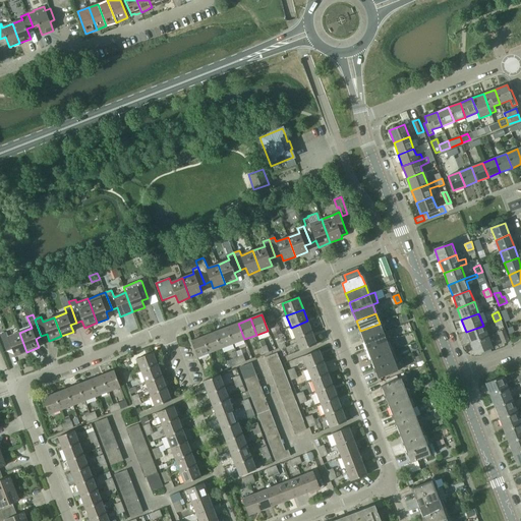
[(295,339),(312,333),(307,321),(291,328),(295,339)]
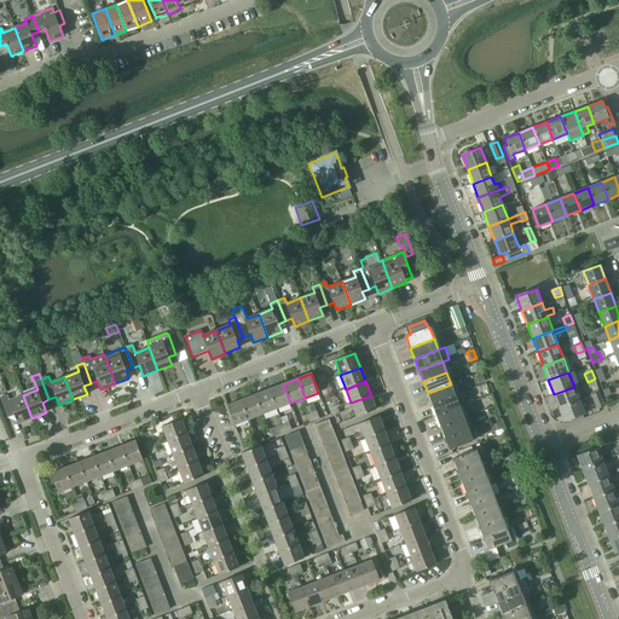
[(277,409),(290,403),(283,385),(268,389),(277,409)]
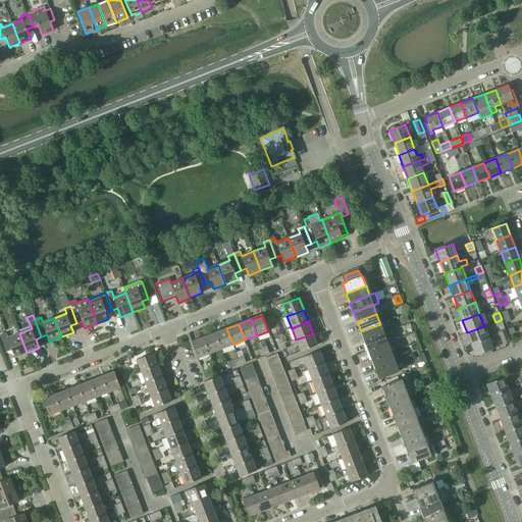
[(380,324),(361,331),(364,341),(383,333),(380,324)]
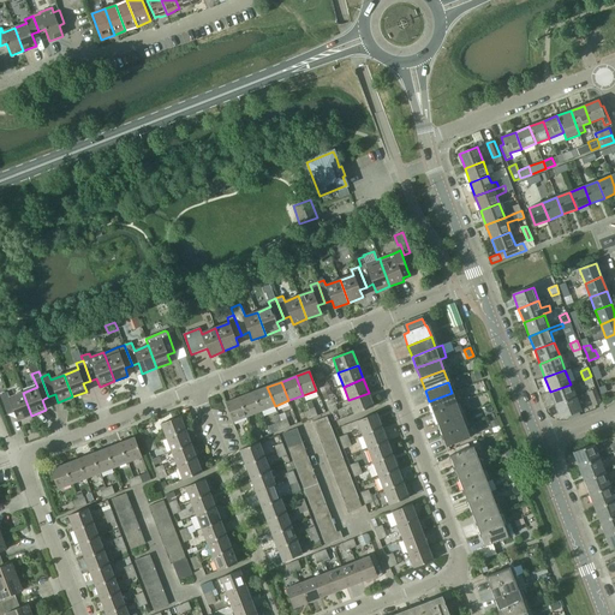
[(571,384),(550,392),(555,405),(575,398),(571,384)]
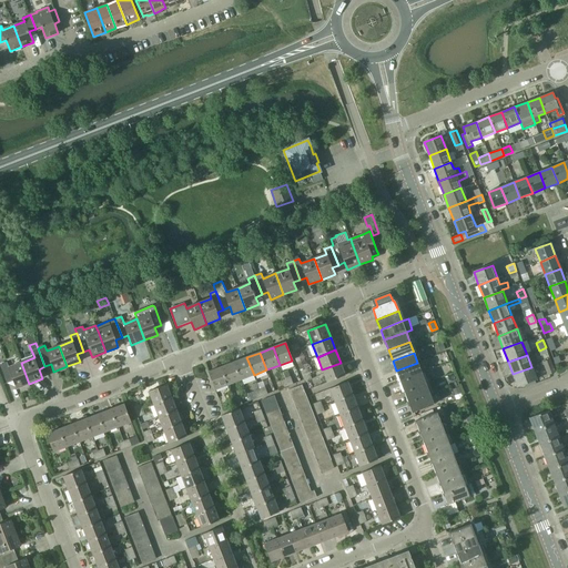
[(241,379),(254,375),(246,357),(234,363),(241,379)]
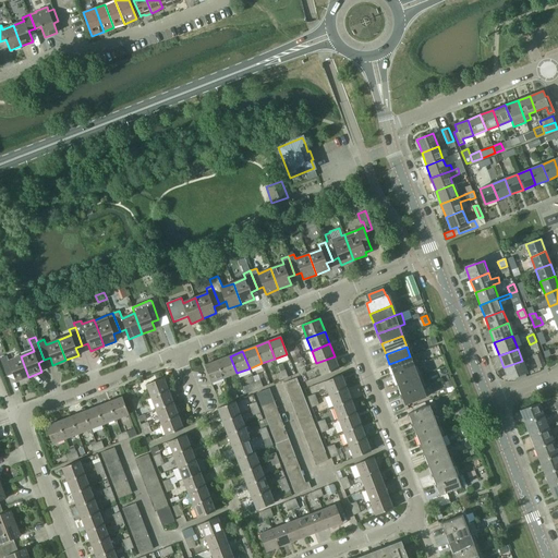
[(538,368),(545,366),(546,365),(541,353),(534,355),(538,368)]
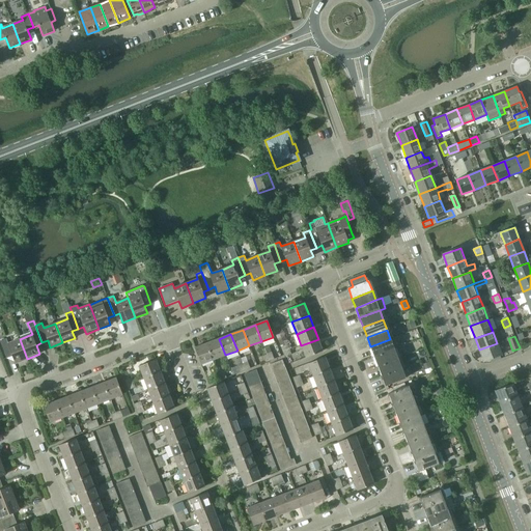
[(6,339),(0,341),(6,359),(12,356),(16,363),(27,359),(20,339),(8,343),(6,339)]
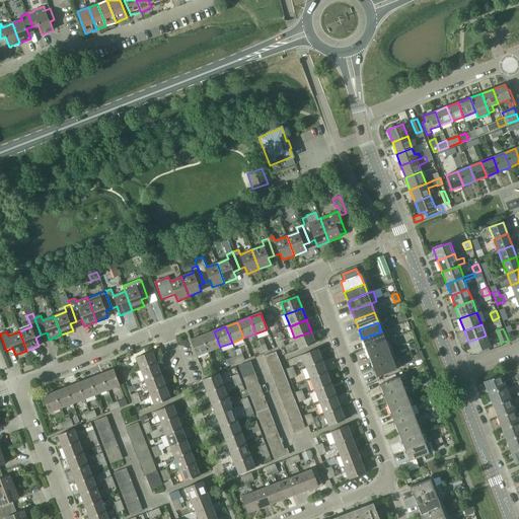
[(208,352),(220,347),(214,331),(202,336),(208,352)]
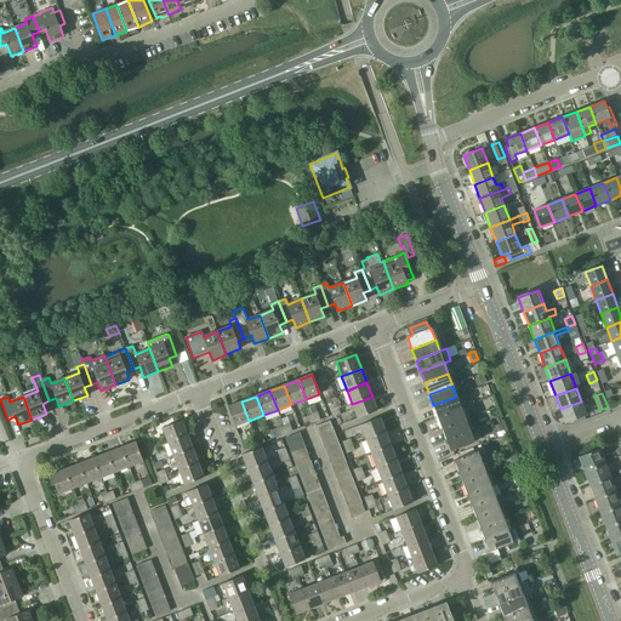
[(372,397),(352,404),(358,419),(377,411),(372,397)]
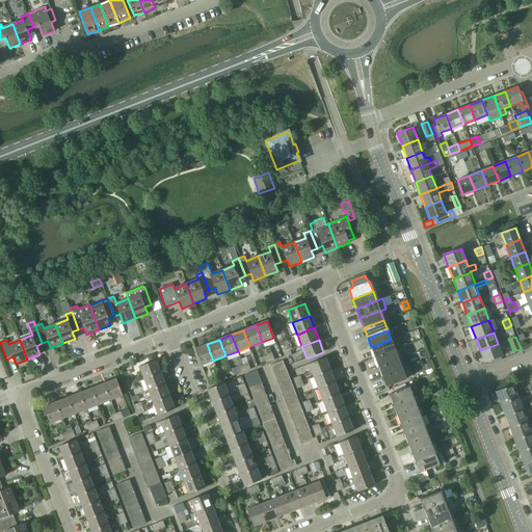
[(391,340),(371,347),(375,357),(395,349),(391,340)]
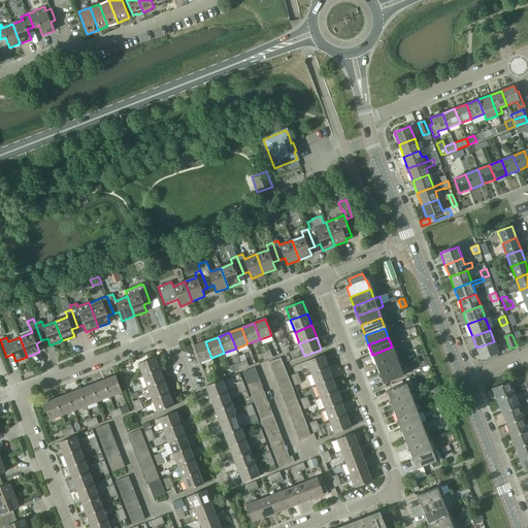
[(199,362),(211,358),(205,341),(193,347),(199,362)]
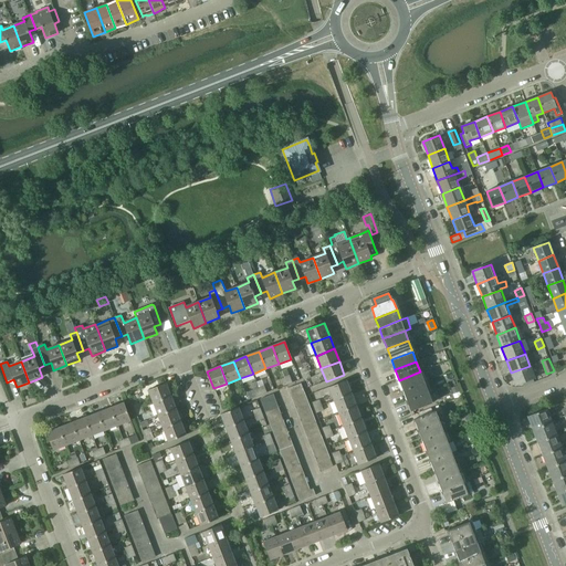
[(530,366),(511,373),(516,386),(534,379),(530,366)]
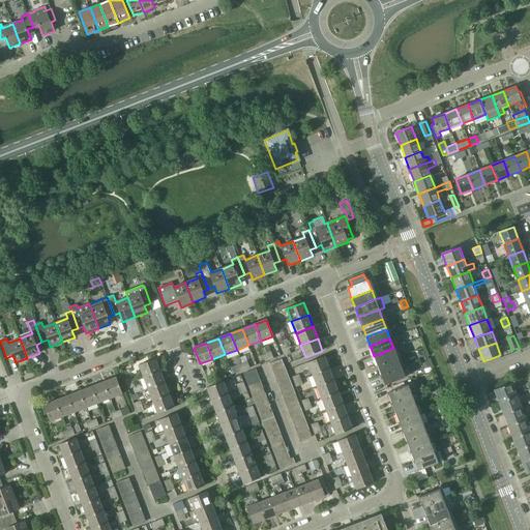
[(393,348),(374,356),(377,365),(396,357),(393,348)]
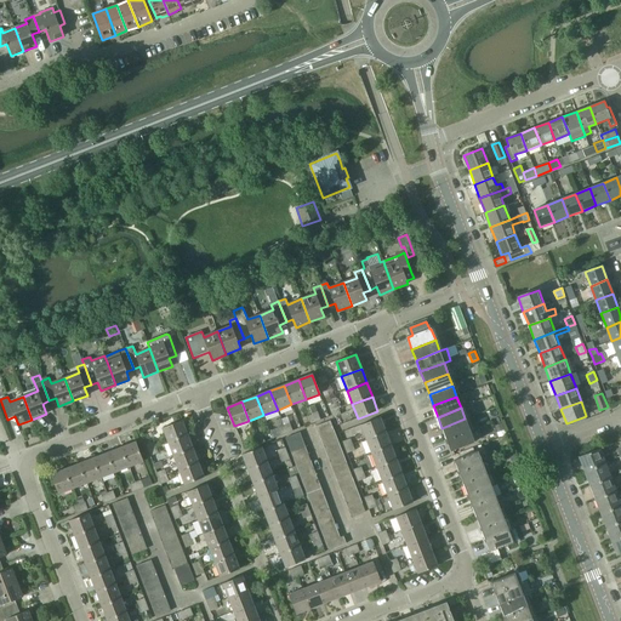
[(366,440),(386,432),(380,419),(360,426),(366,440)]
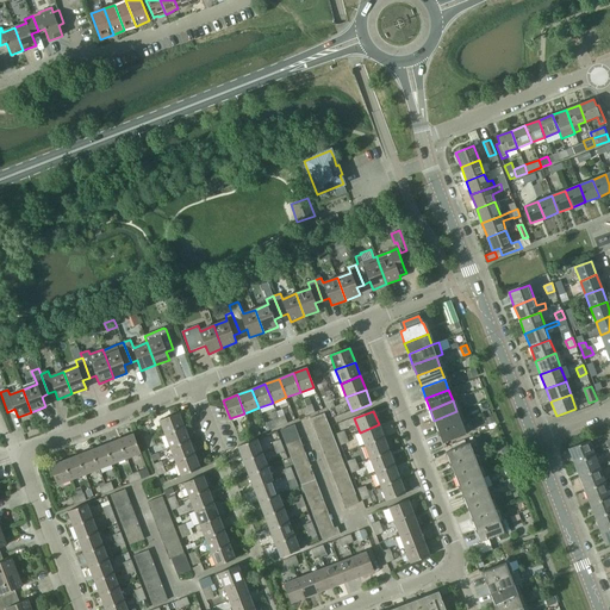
[(456,411),(434,421),(439,431),(461,423),(456,411)]
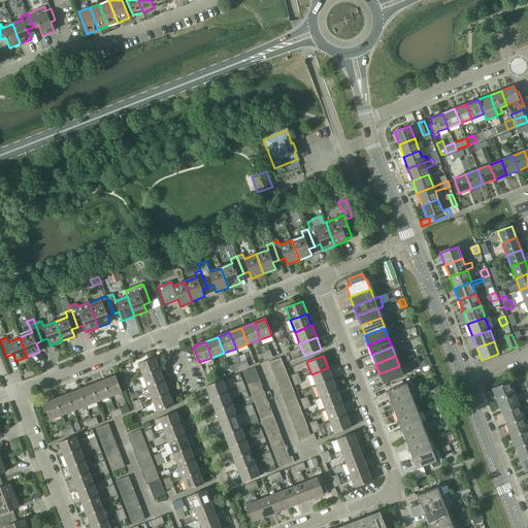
[(142,376),(159,369),(155,357),(137,364),(142,376)]
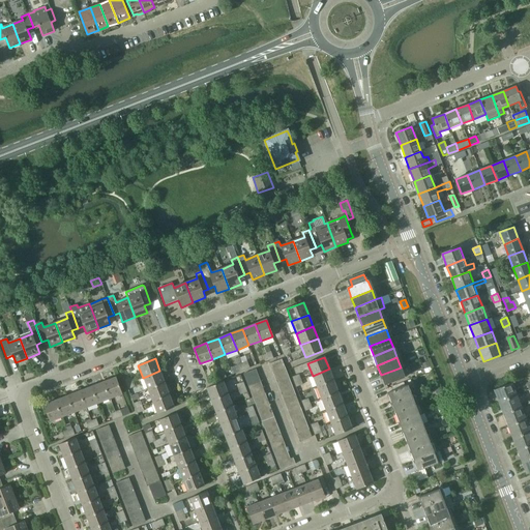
[(271,370),(284,365),(282,359),(269,364),(271,370)]
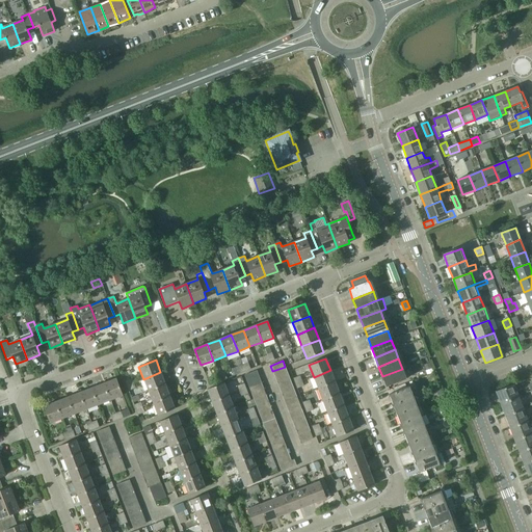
[(275,377),(287,373),(285,367),(272,371),(275,377)]
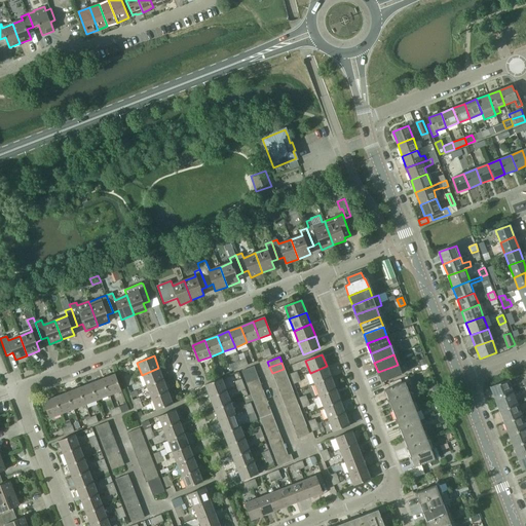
[(398,365),(378,372),(382,382),(402,375),(398,365)]
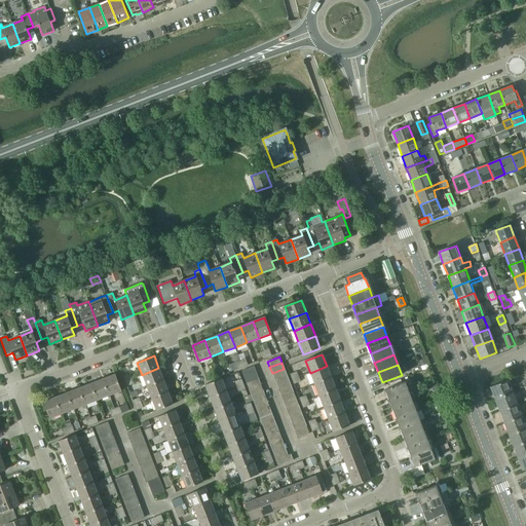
[(314,384),(331,378),(327,366),(310,373),(314,384)]
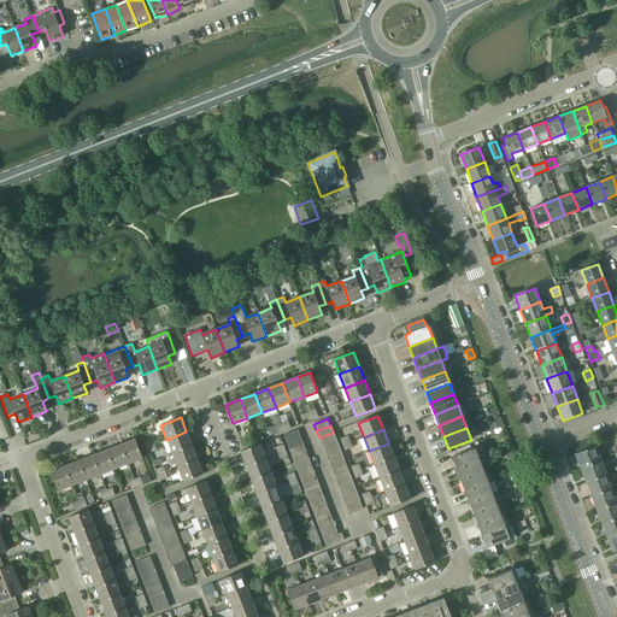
[(286,442),(299,438),(297,430),(283,435),(286,442)]
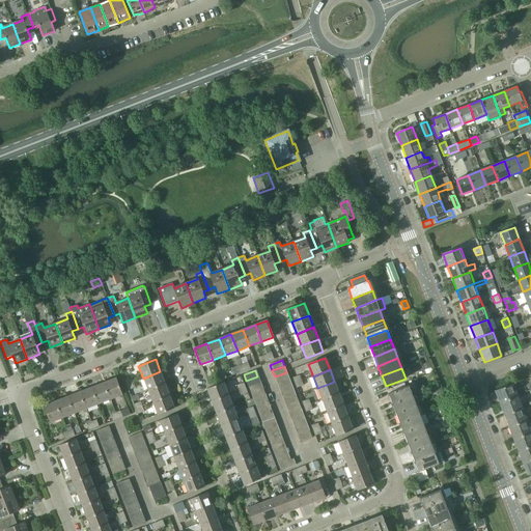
[(148,390),(165,384),(160,371),(143,379),(148,390)]
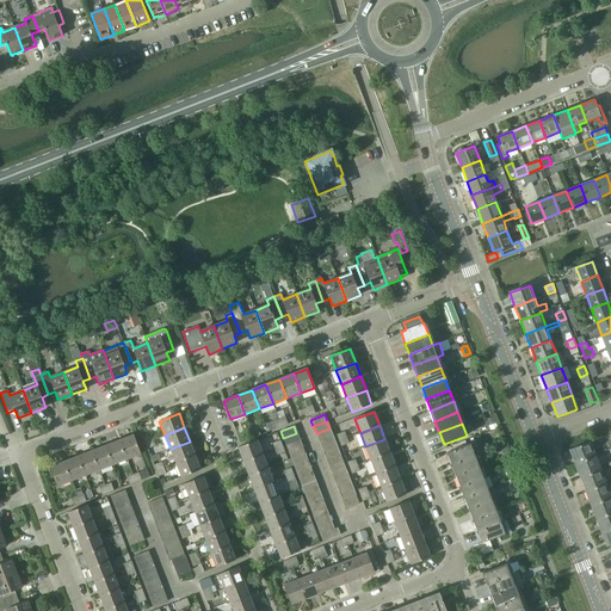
[(319,440),(333,434),(329,429),(316,433),(319,440)]
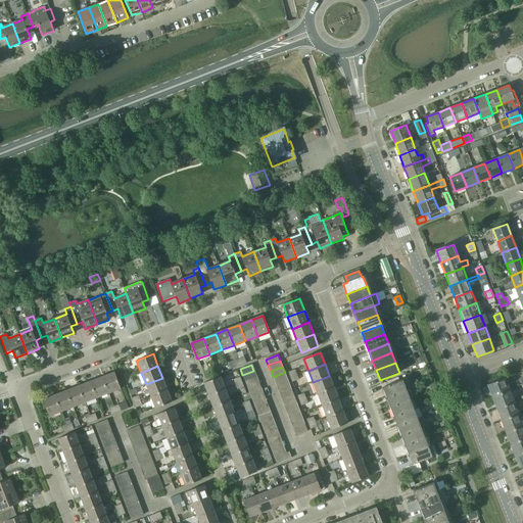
[(244,381),(256,376),(253,371),(242,375),(244,381)]
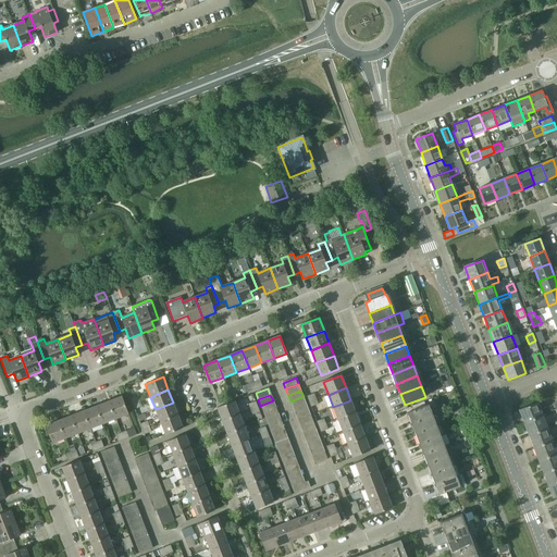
[(109,401),(115,419),(128,415),(122,396),(109,401)]
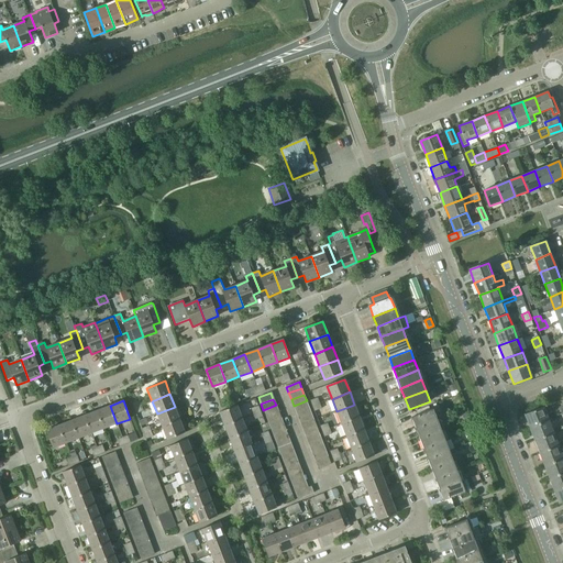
[(296,412),(309,407),(307,400),(294,406),(296,412)]
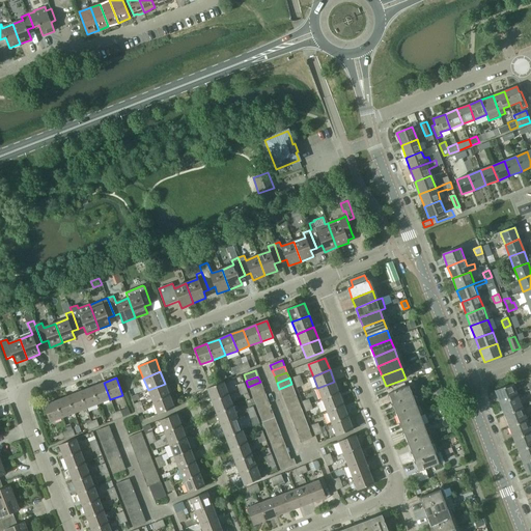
[(251,393),(262,388),(260,382),(248,387),(251,393)]
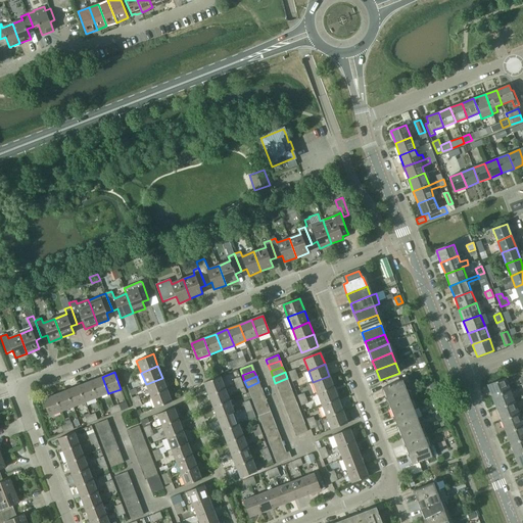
[(317,394),(334,388),(329,376),(313,382),(317,394)]
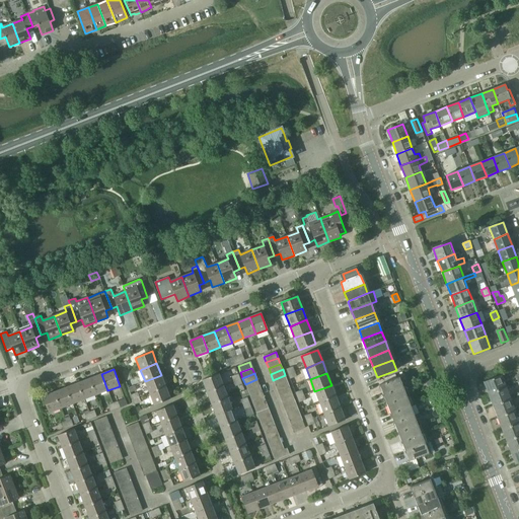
[(96,395),(107,390),(101,374),(89,378),(96,395)]
